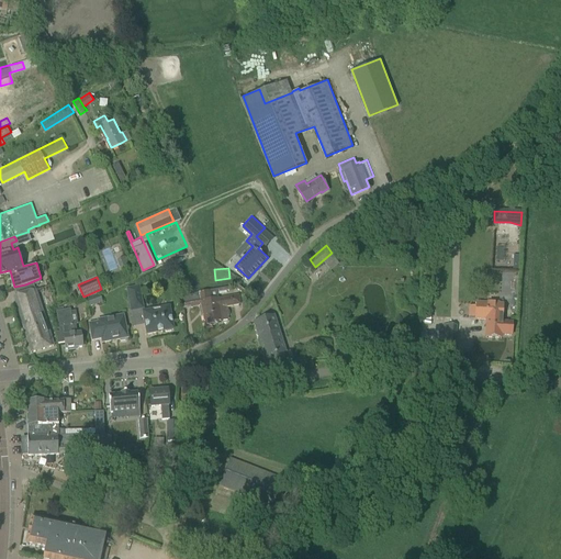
[(132,308),(144,305),(139,284),(127,287),(132,308)]
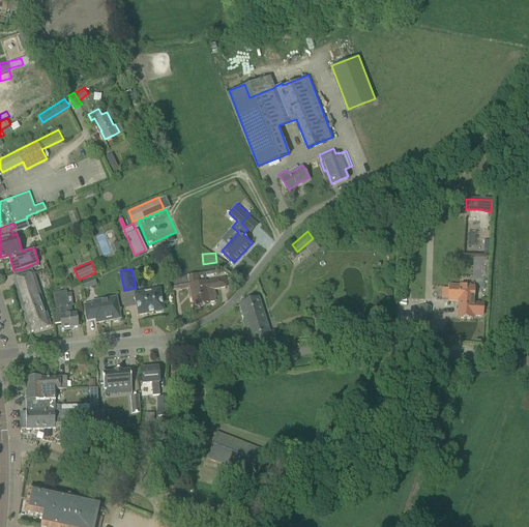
[(227,285),(225,276),(207,280),(206,279),(205,270),(198,271),(186,273),(184,274),(182,274),(179,275),(175,279),(173,281),(171,284),(187,281),(188,283),(190,283),(195,304),(206,302),(205,300),(210,299),(215,298),(215,297),(216,295),(216,293),(216,291),(215,290),(213,288),(213,287),(227,285)]
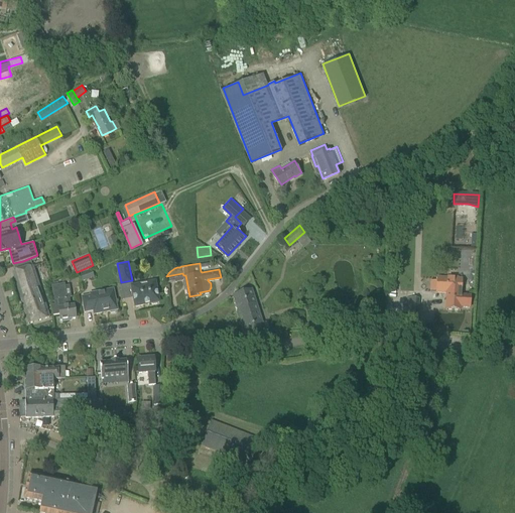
[(50,315),(47,305),(33,264),(13,270),(29,322),(50,315)]
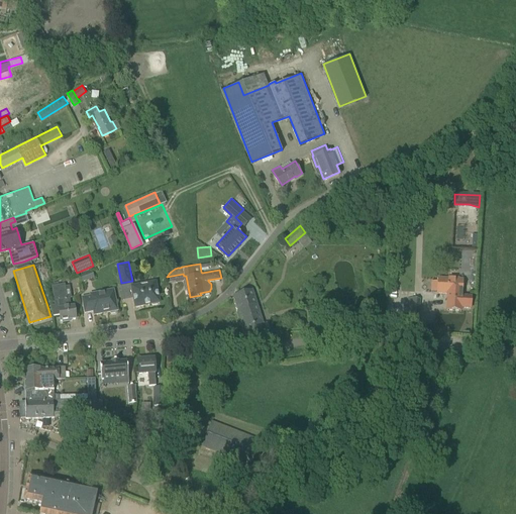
[(82,280),(96,275),(93,269),(80,274),(82,280)]
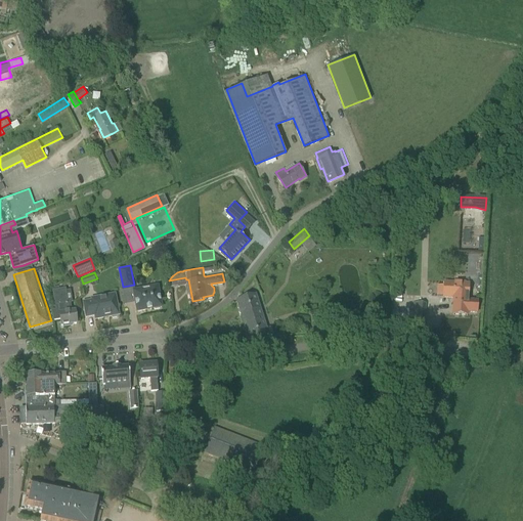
[(444,294),(444,295),(454,296),(453,312),(469,313),(469,309),(478,310),(479,299),(469,298),(470,281),(445,279),(445,283),(444,294)]
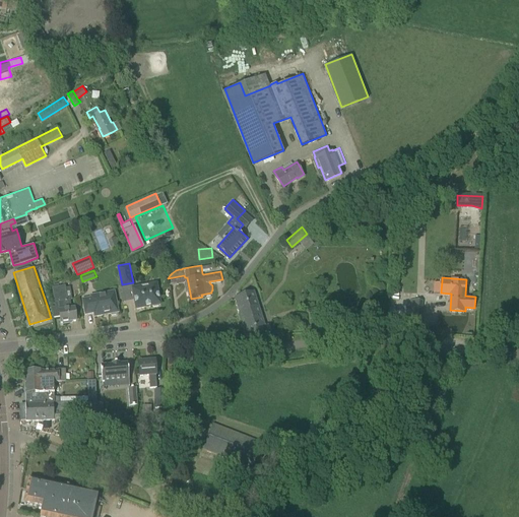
[(66,283),(60,284),(59,281),(55,283),(55,285),(53,285),(55,301),(56,305),(53,305),(54,316),(61,315),(62,320),(63,320),(63,322),(69,321),(69,319),(76,318),(75,306),(72,306),(70,298),(68,298),(66,283)]
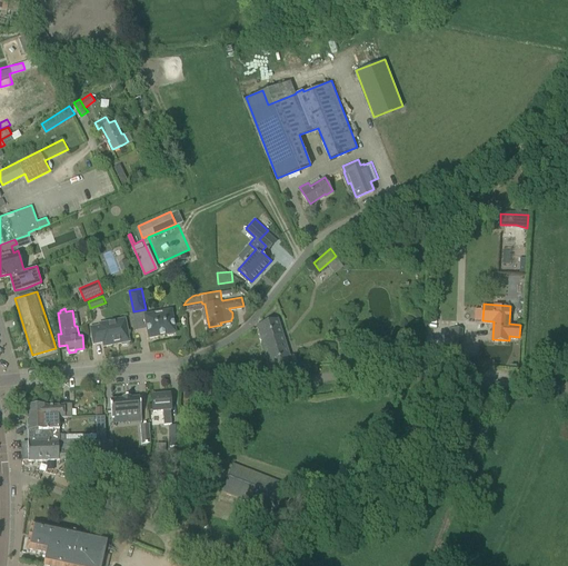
[(175,331),(177,330),(172,308),(145,313),(149,336),(160,334),(160,333),(165,331),(165,333),(167,333),(169,334),(175,333),(175,331)]
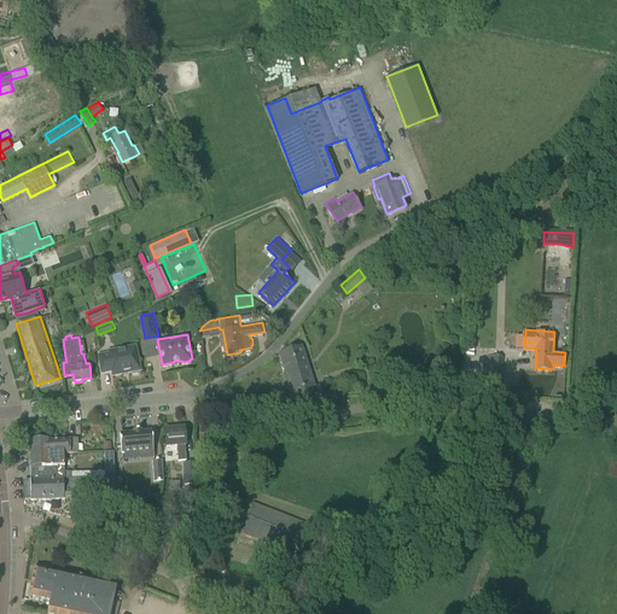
[(139,369),(141,368),(137,343),(109,349),(109,351),(99,352),(102,372),(112,369),(112,374),(123,372),(123,370),(129,369),(129,370),(131,370),(133,372),(138,372),(139,369)]
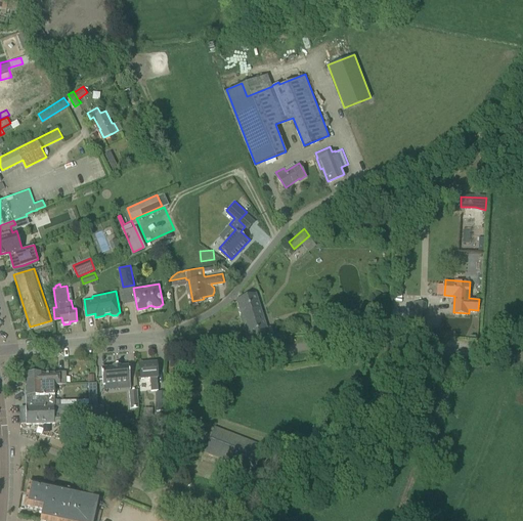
[(236,297),(244,318),(263,312),(256,291),(236,297)]
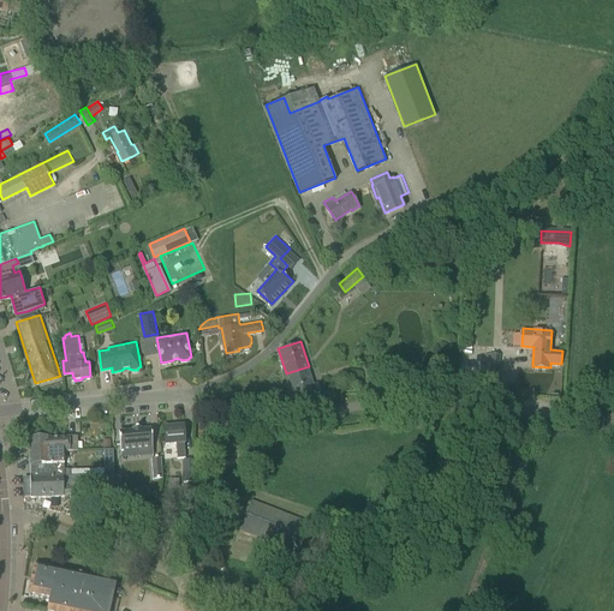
[(369,384),(383,382),(380,360),(364,363),(367,372),(369,384)]
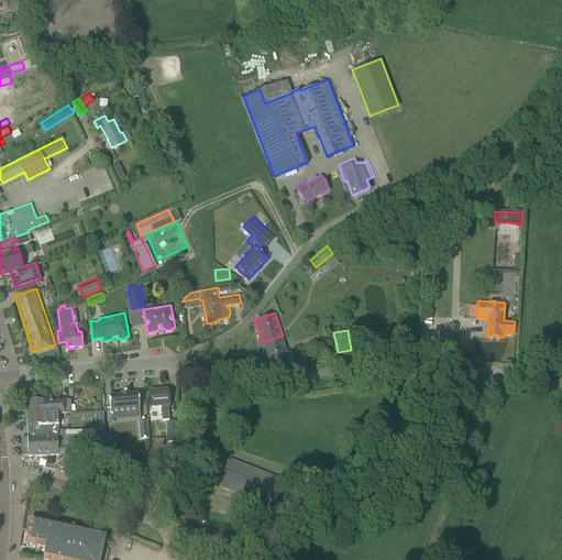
[(287,350),(283,336),(262,342),(270,365),(295,357),(291,349),(287,350)]
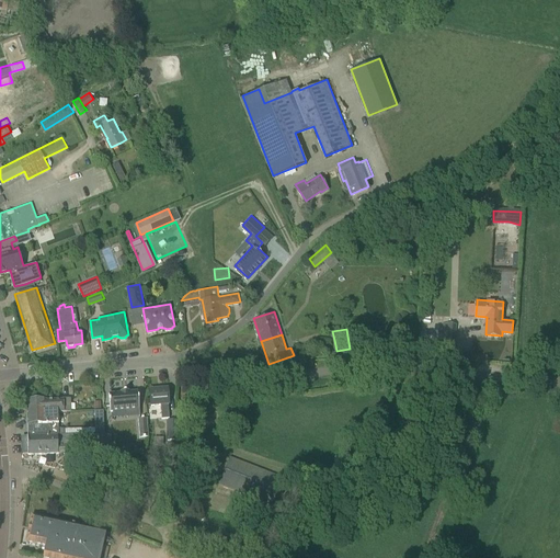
[(169,401),(169,397),(168,386),(150,388),(151,403),(161,402),(162,417),(170,416),(169,401)]
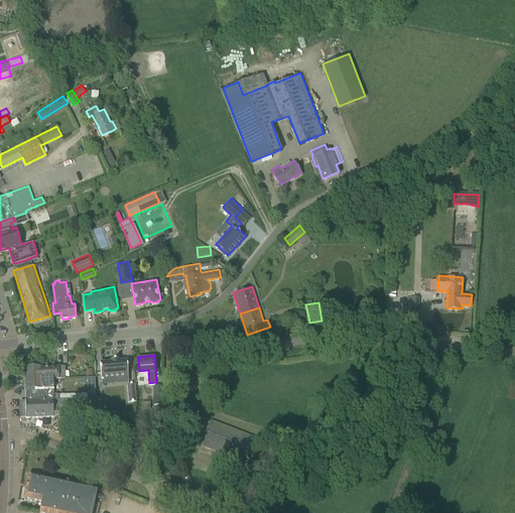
[(129,374),(127,358),(119,359),(119,358),(112,359),(101,360),(102,377),(129,374)]
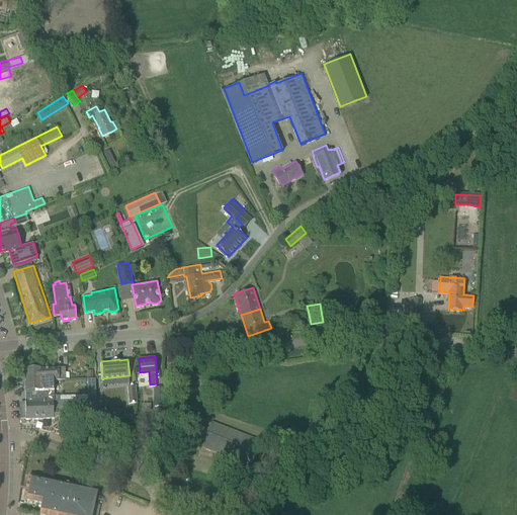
[(177,378),(177,365),(169,365),(169,378),(177,378)]
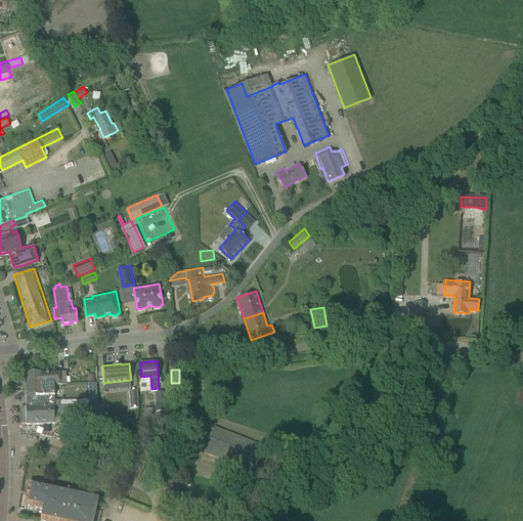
[(25,372),(26,379),(34,379),(34,380),(40,380),(40,382),(46,382),(46,383),(59,383),(67,382),(67,371),(58,371),(58,372),(43,372),(43,371),(25,372)]
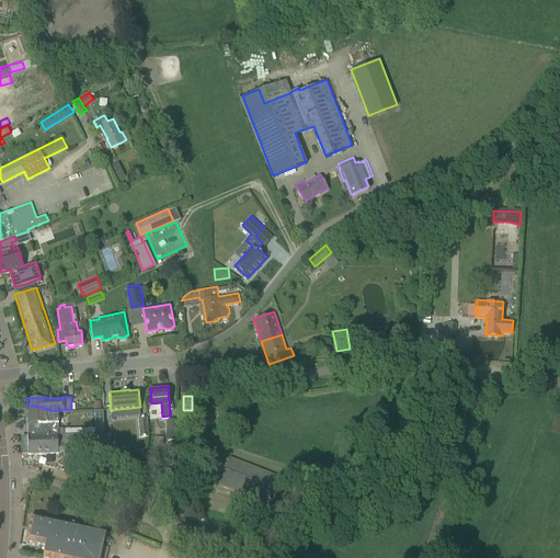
[(59,426),(59,410),(49,410),(49,409),(43,409),(43,407),(36,407),(36,406),(27,406),(27,434),(59,433),(59,426)]
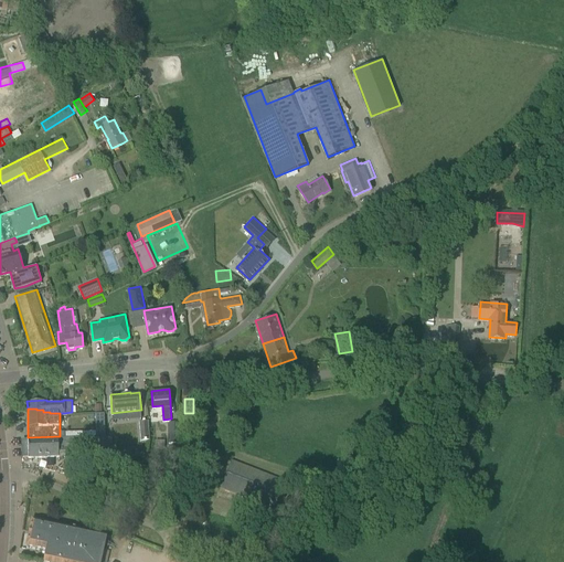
[(103,411),(96,411),(96,428),(86,430),(87,438),(94,438),(94,442),(104,442),(103,411)]
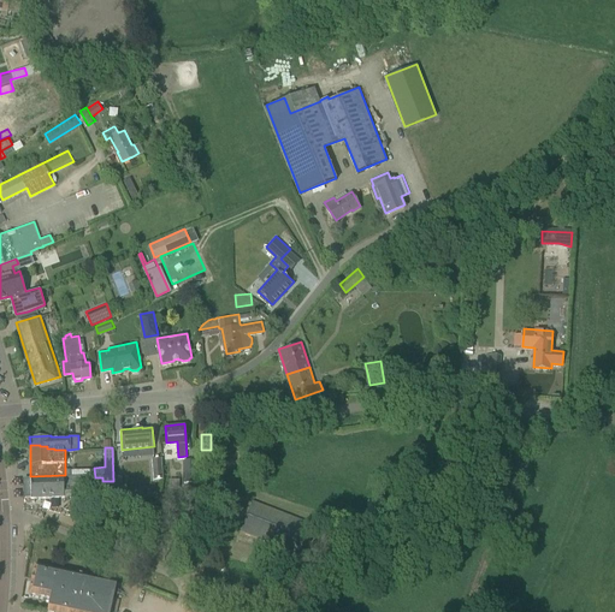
[(164,477),(161,456),(153,457),(154,477),(164,477)]
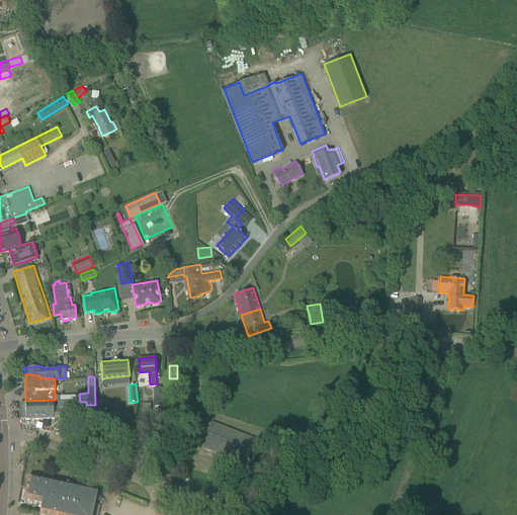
[(155,387),(155,405),(158,405),(165,405),(167,405),(166,387),(155,387)]
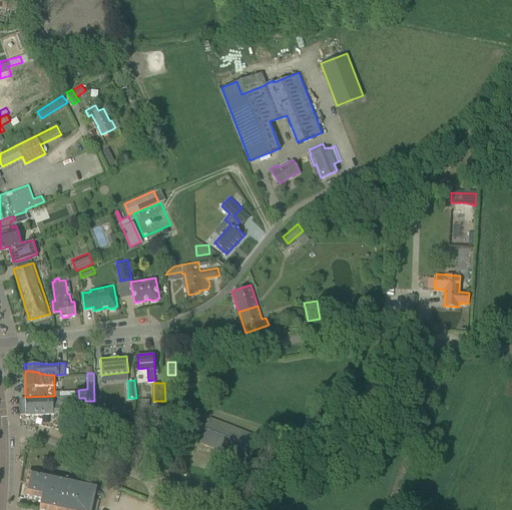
[(59,401),(60,401),(72,401),(72,395),(64,395),(54,396),(53,396),(25,397),(26,414),(60,412),(59,404),(59,401)]
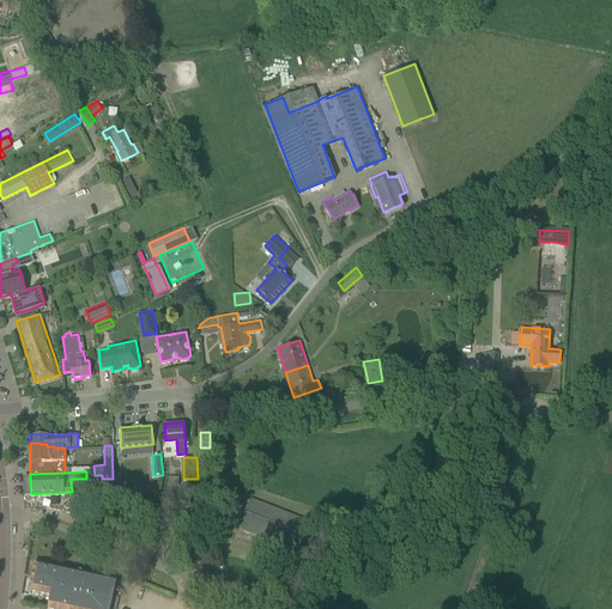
[(314,521),(252,497),(241,525),(303,550),(314,521)]
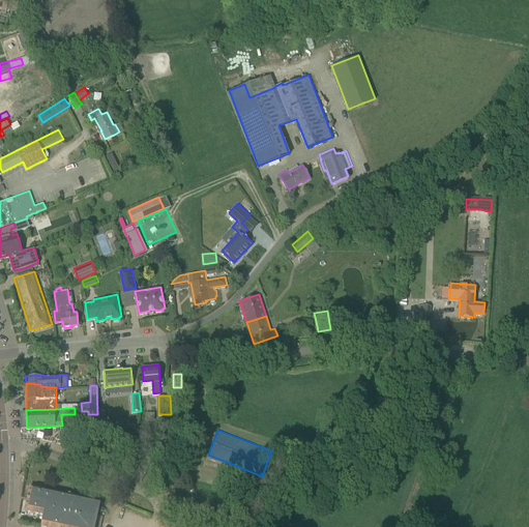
[(53,526),(94,526),(100,499),(30,485),(25,509),(26,509),(43,513),(41,524),(53,526)]
